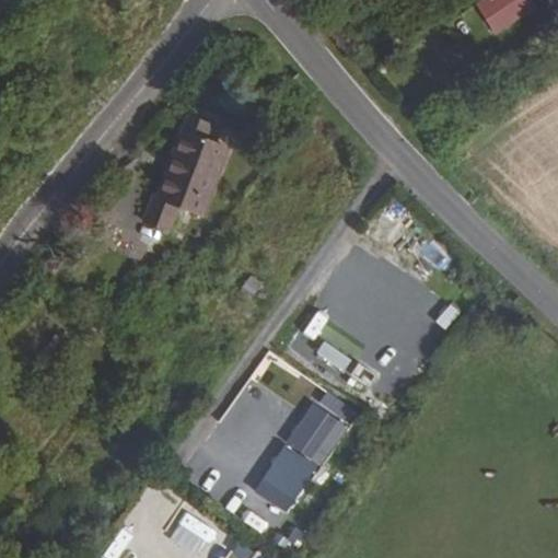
[(496,35),(541,7),(536,0),(480,0),(475,4),(496,35)]
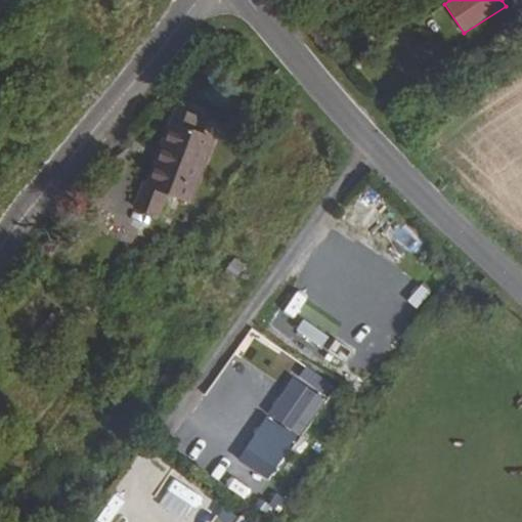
[(185,200),(211,137),(191,130),(193,124),(198,115),(176,105),(143,182),(139,181),(132,199),(163,211),(170,193),(185,200)]
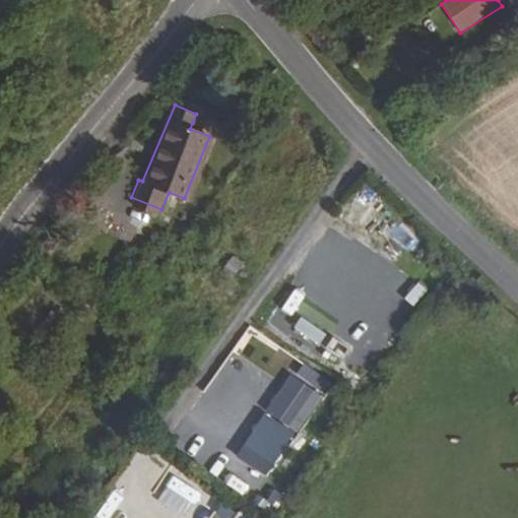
[(211,130),(192,123),(190,129),(209,136),(211,130)]
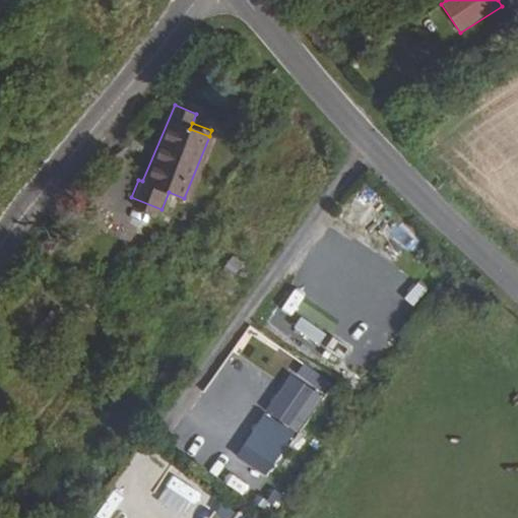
[(396,224),(387,235),(411,255),(421,245),(396,224)]
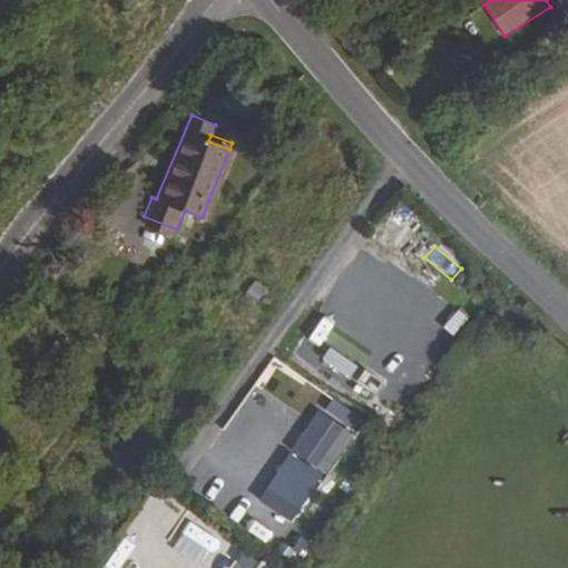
[(331,346),(323,360),(352,375),(359,363),(331,346)]
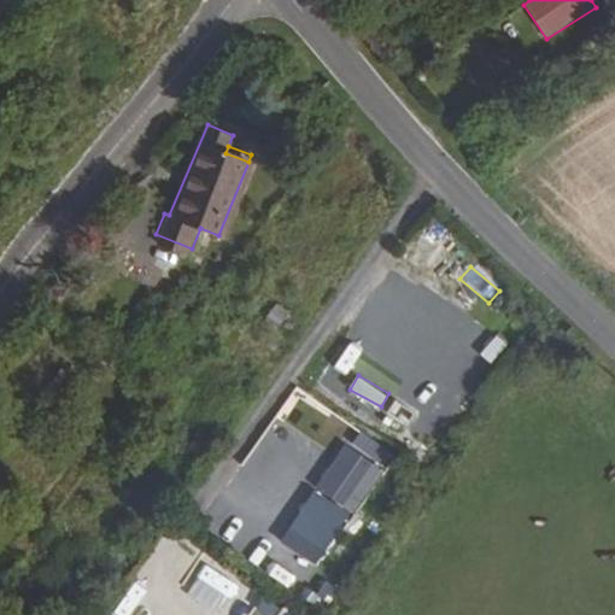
[(358,450),(329,499),(357,515),(386,467),(358,450)]
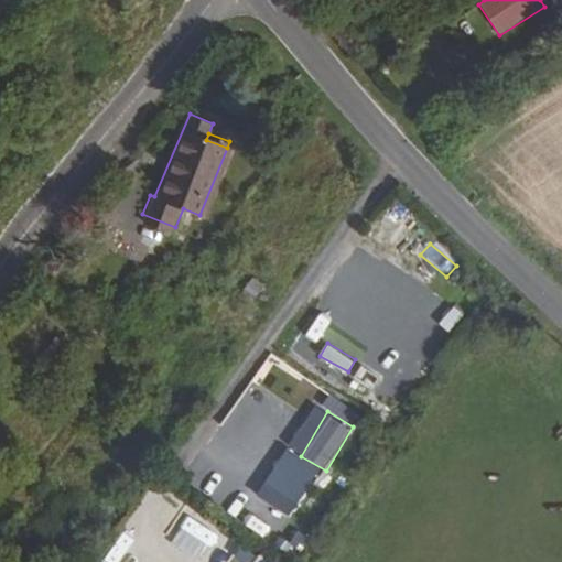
[(280,457),(255,496),(287,518),(313,479),(280,457)]
